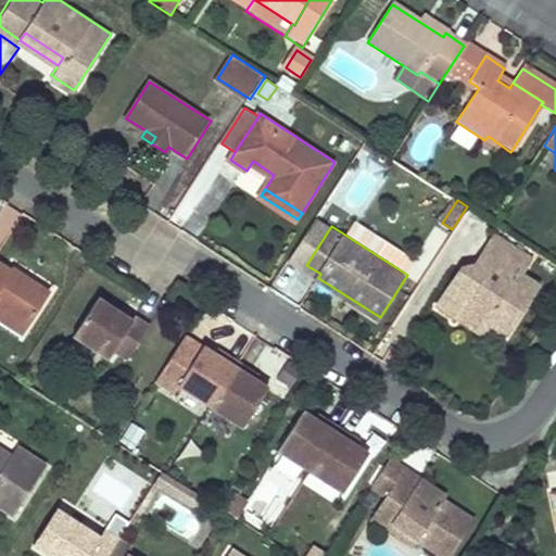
[(464,264),(438,304),(457,317),(460,313),(471,311),(498,329),(507,333),(538,287),(518,275),(529,257),(494,236),(479,260),(487,265),(480,275),(472,269),(464,264)]
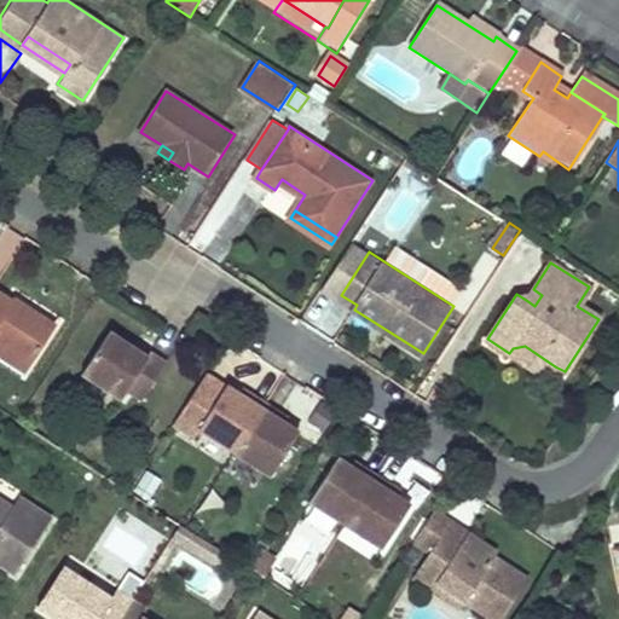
[(0,341),(36,365),(62,325),(19,298),(17,301),(0,289),(0,341)]
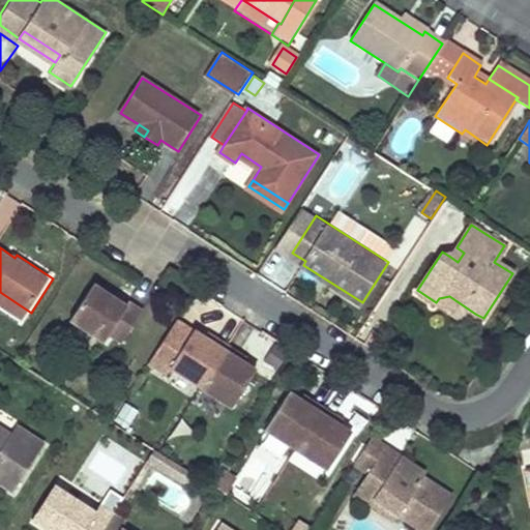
[(464,253),(457,247),(450,257),(458,262),(464,253)]
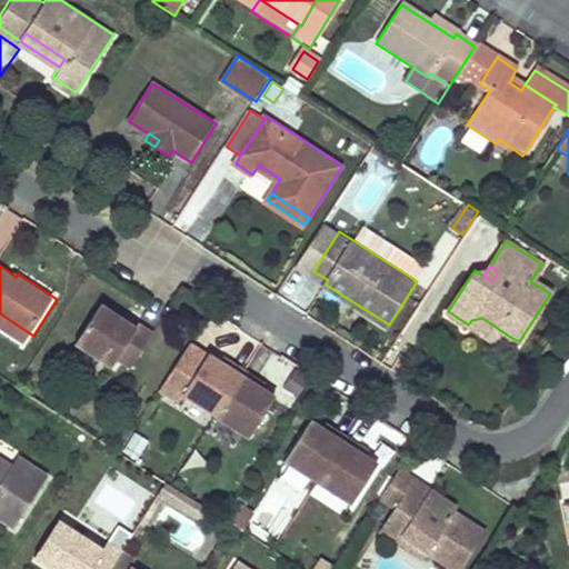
[(140,331),(123,320),(103,307),(79,347),(115,370),(121,361),(136,370),(159,335),(145,326),(140,331)]
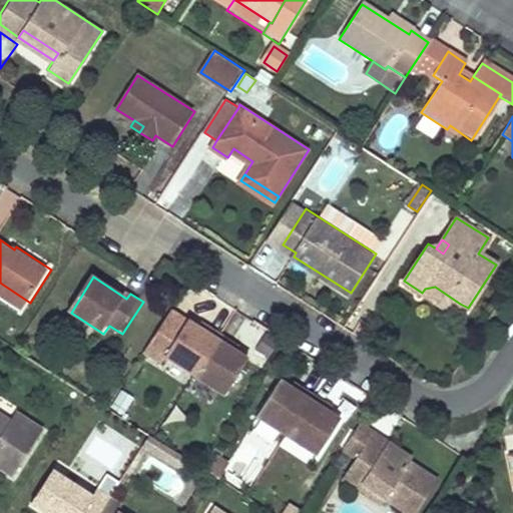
[(0,283),(0,291),(26,309),(30,303),(0,283)]
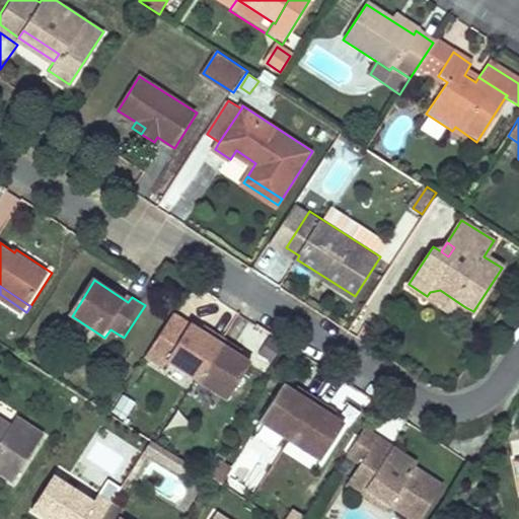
[(117,286),(113,292),(128,302),(132,297),(117,286)]
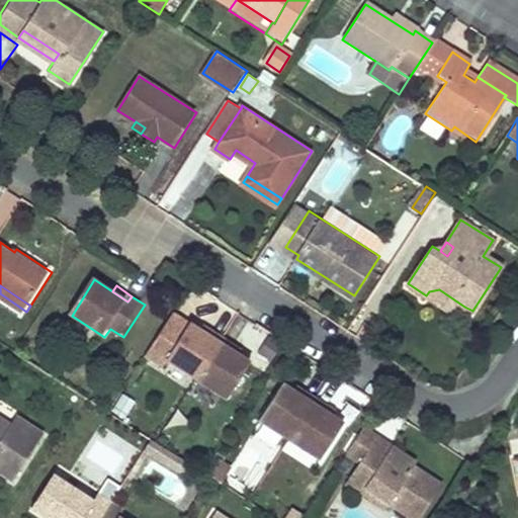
[(429,291),(426,295),(447,309),(464,307),(439,289),(429,291)]
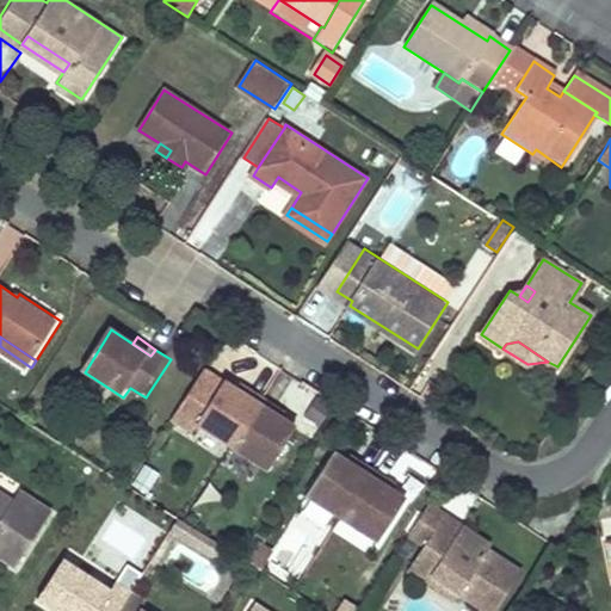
[(245,394),(235,388),(223,380),(197,424),(267,469),(295,426),(283,419),(275,413),(279,407),(250,388),(245,394)]
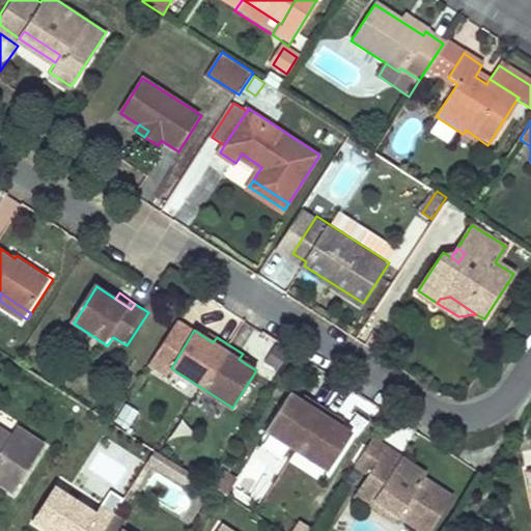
[(208,331),(204,337),(213,342),(217,337),(208,331)]
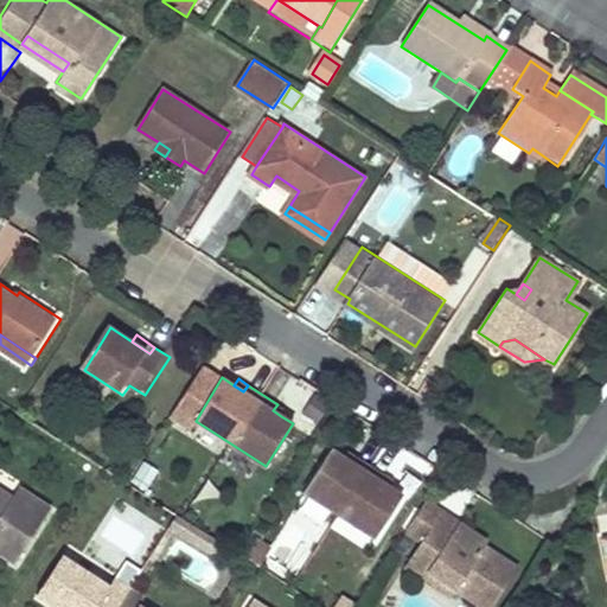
[(278,404),(273,410),(281,416),(286,409),(278,404)]
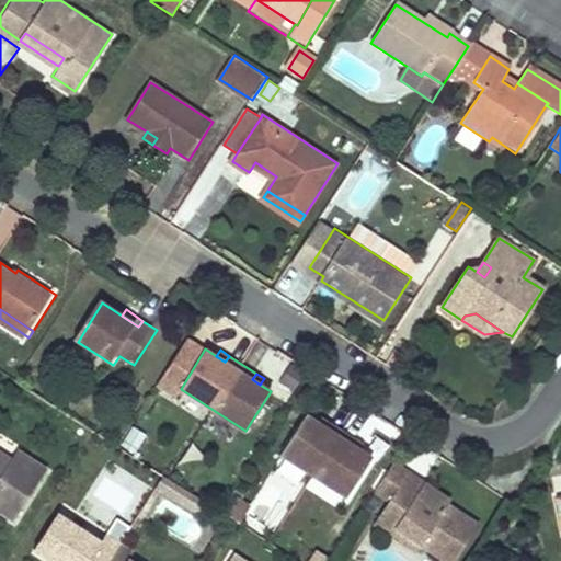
[(328,427),(320,423),(306,414),(281,454),(347,497),(374,457),(363,449),(354,444),(357,438),(331,422),(328,427)]
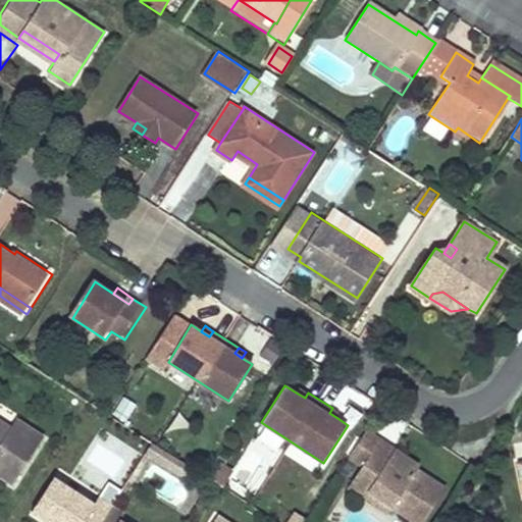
[(301,387),(298,394),(305,398),(308,393),(301,387)]
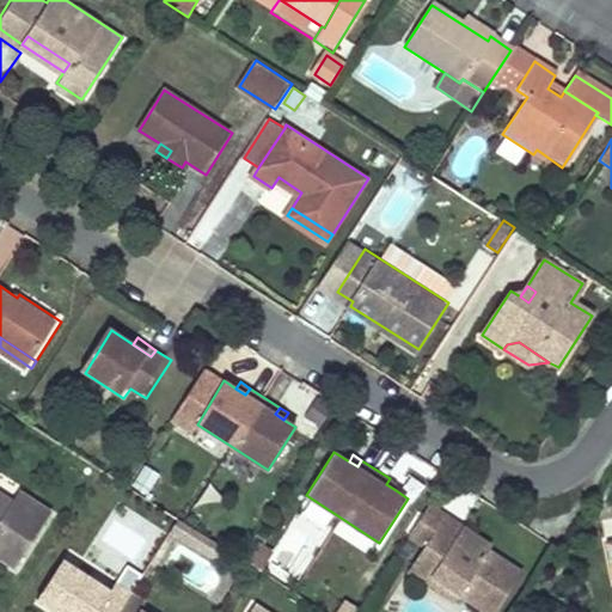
[(148,493),(158,471),(141,463),(132,484),(148,493)]
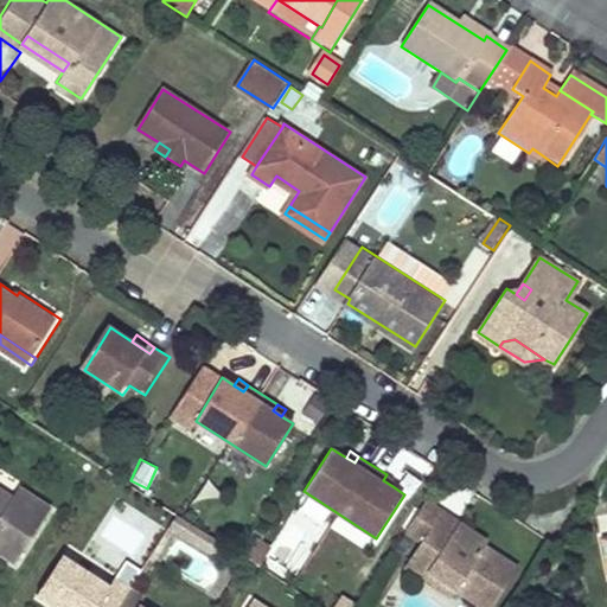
[(387,474),(383,480),(393,486),(396,481),(387,474)]
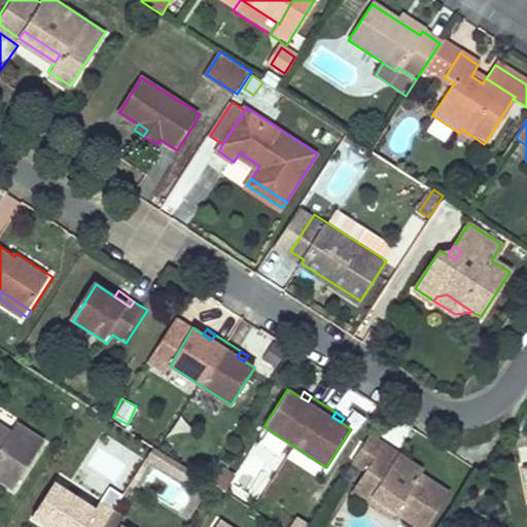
[(0,469),(0,470),(0,469),(0,478),(14,488),(43,442),(15,424),(9,432),(0,426),(0,469)]
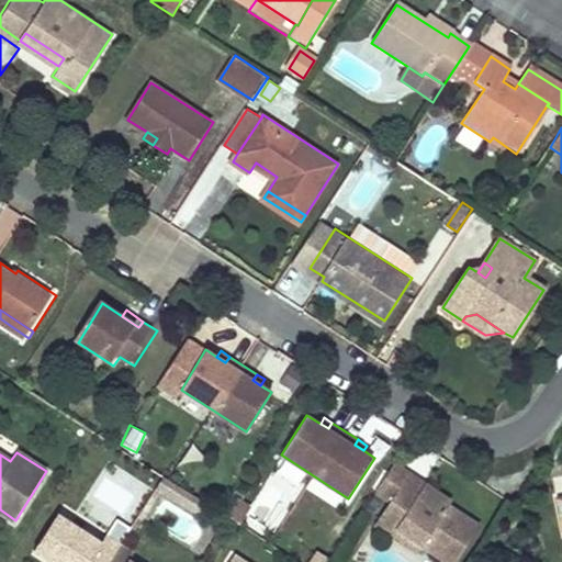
[(397,462),(379,490),(392,499),(377,523),(395,536),(400,528),(426,544),(451,561),(454,561),(479,525),(451,506),(425,490),(429,484),(412,472),(397,462)]
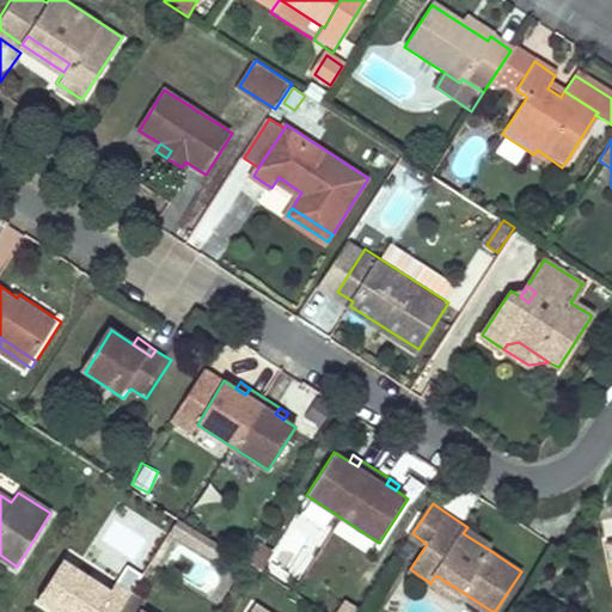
[(467,527),(463,533),(491,551),(495,545),(467,527)]
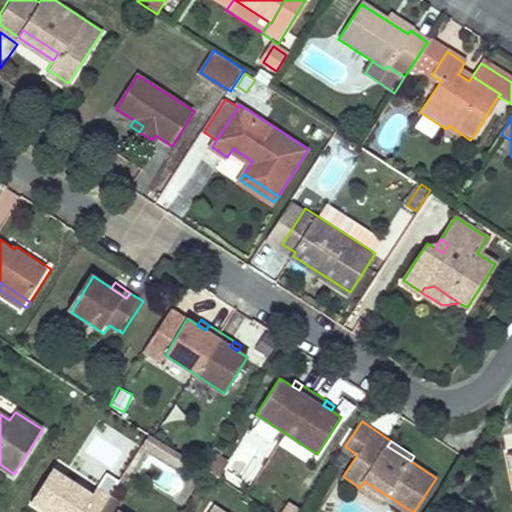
[(220,474),(226,455),(209,450),(203,469),(220,474)]
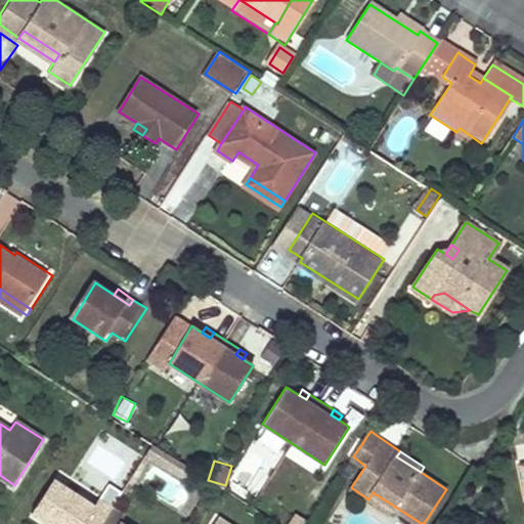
[(93,509),(52,482),(33,512),(50,523),(101,523),(112,509),(98,500),(93,509)]
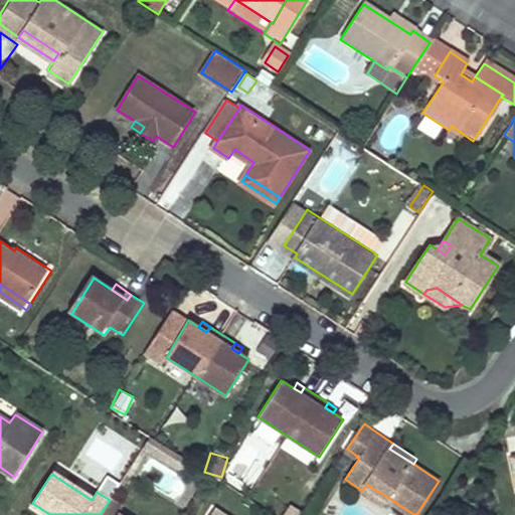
[(366,484),(362,491),(385,506),(390,499),(366,484)]
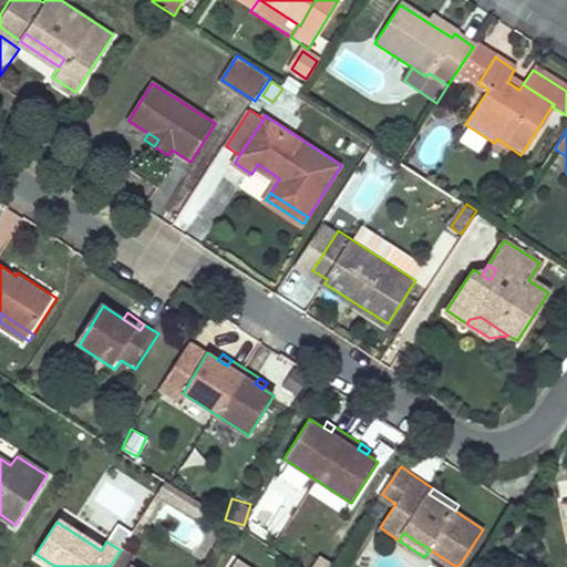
[(129,566),(134,559),(121,550),(110,566),(129,566)]
